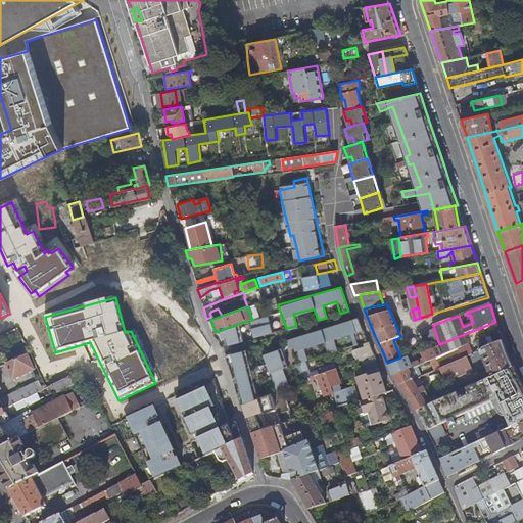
[(266,316),(247,322),(253,339),(272,332),(266,316)]
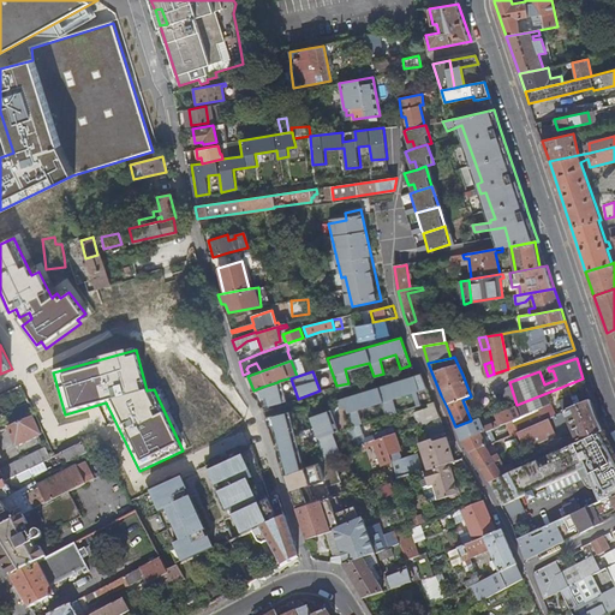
[(344,400),(354,429),(419,406),(417,392),(427,387),(421,374),(344,400)]
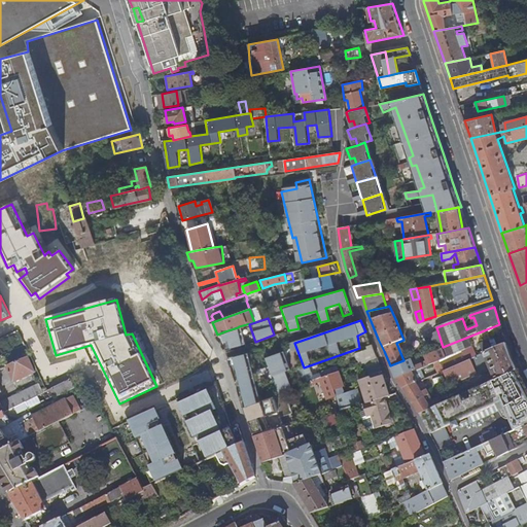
[(499,324),(443,347),(447,358),(445,359),(441,361),(441,362),(445,373),(468,362),(468,361),(484,354),(506,345),(499,324)]
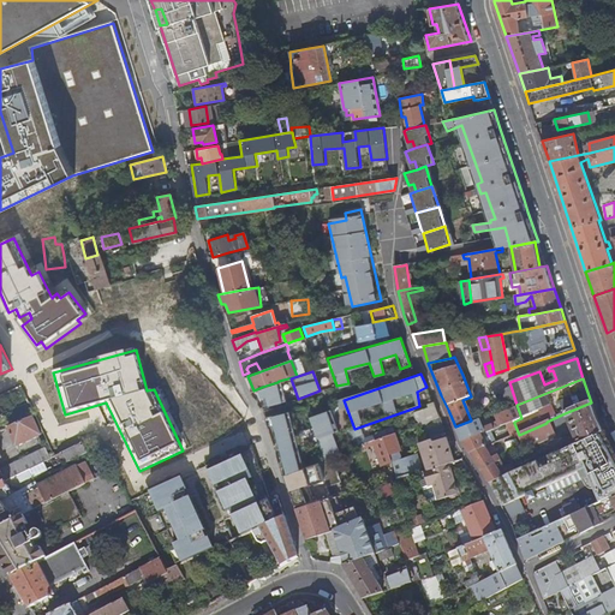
[(278,382),(250,392),(261,410),(285,400),(278,382)]
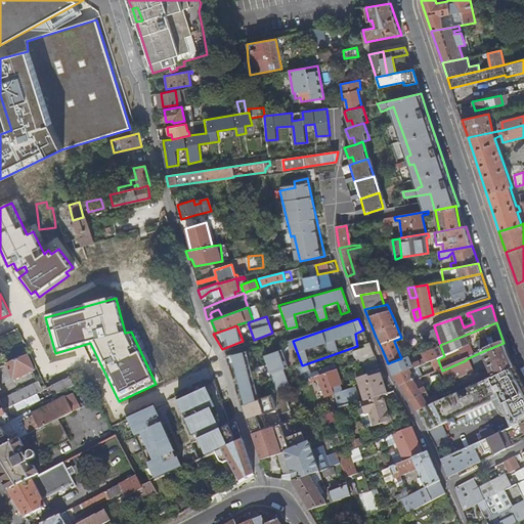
[(353,351),(357,362),(363,360),(375,356),(369,342),(364,344),(365,346),(353,351)]
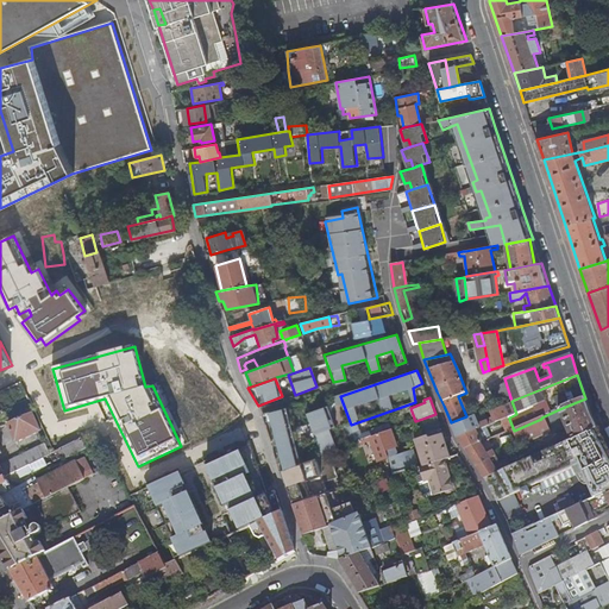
[(591,415),(585,399),(559,409),(572,440),(598,428),(591,415)]
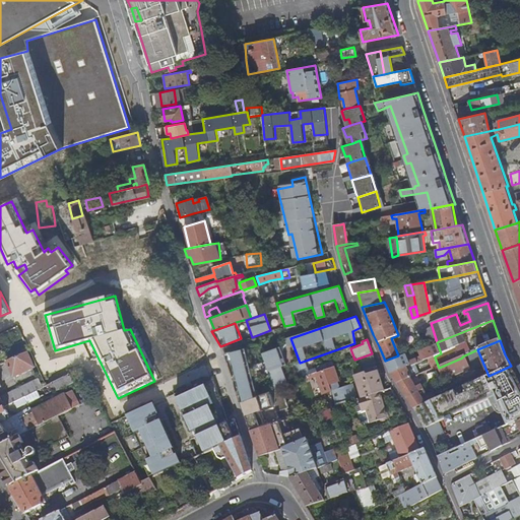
[(278,346),(264,351),(275,387),(284,384),(279,367),(284,365),(278,346)]
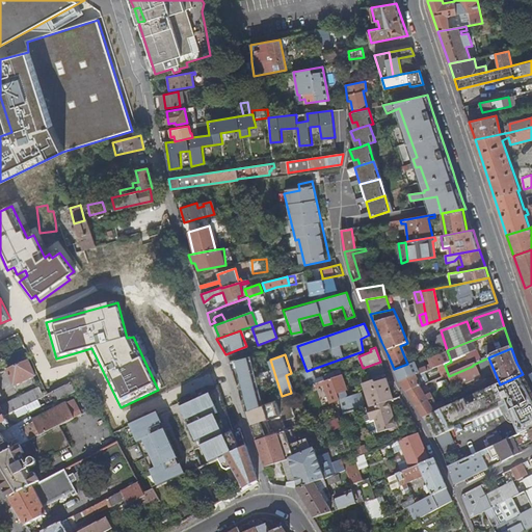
[(426,369),(428,372),(445,366),(445,365),(449,363),(446,354),(428,362),(431,367),(426,369)]
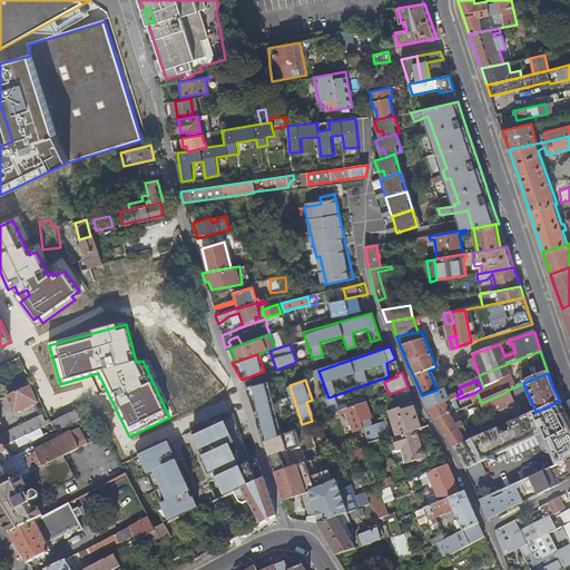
[(266,382),(246,390),(252,409),(262,439),(283,432),(266,382)]
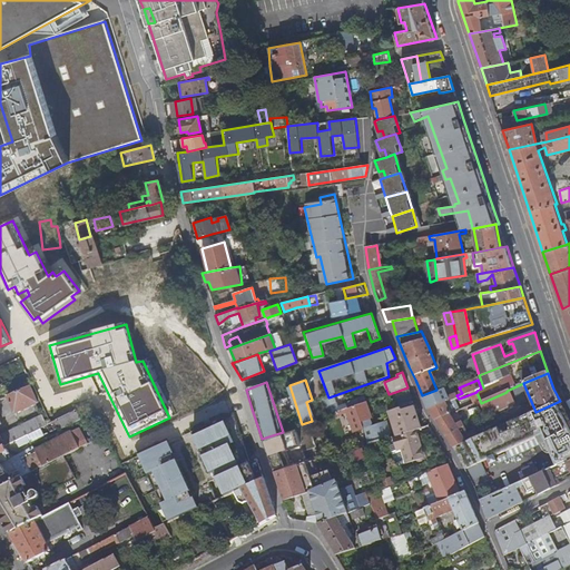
[(38,404),(30,387),(7,397),(15,415),(38,404)]
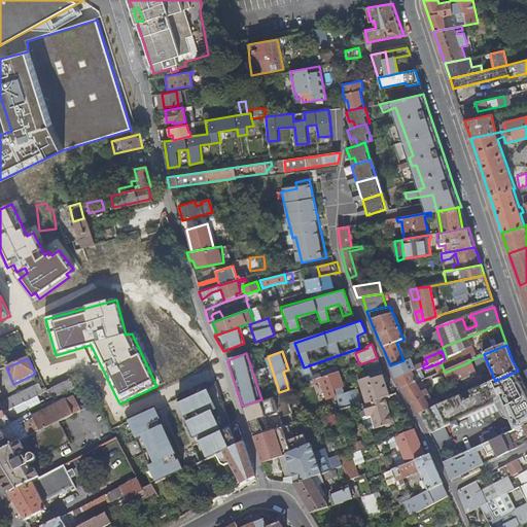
[(366,364),(367,369),(370,373),(379,369),(376,360),(366,364)]
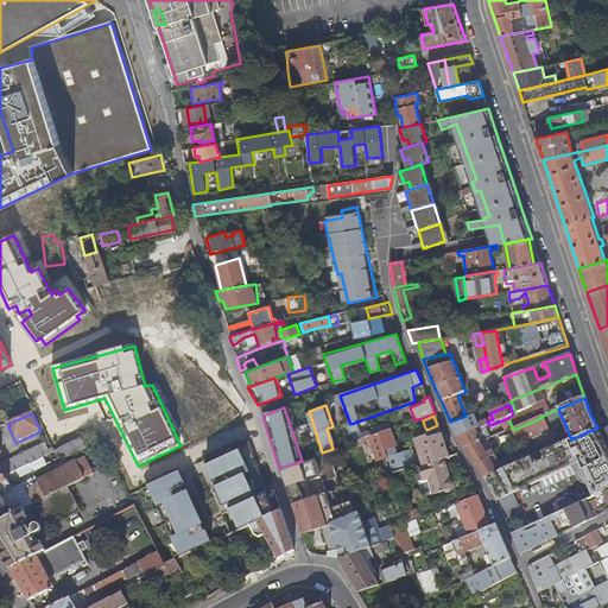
[(473,416),(451,425),(457,439),(475,431),(489,425),(487,422),(487,420),(477,424),(473,416)]
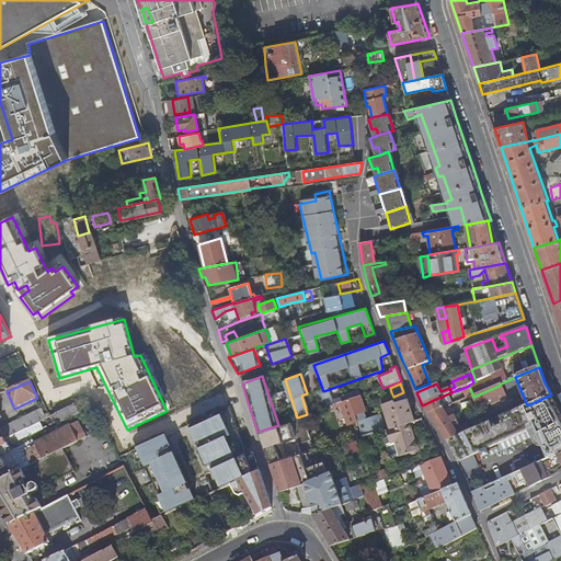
[(501,385),(499,386),(473,397),(472,397),(479,410),(507,398),(501,385)]
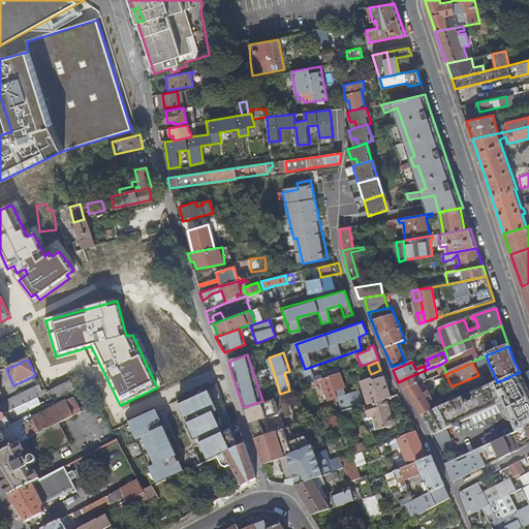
[(300,371),(305,385),(309,384),(320,380),(333,375),(332,372),(329,373),(329,371),(313,377),(309,368),(300,371)]
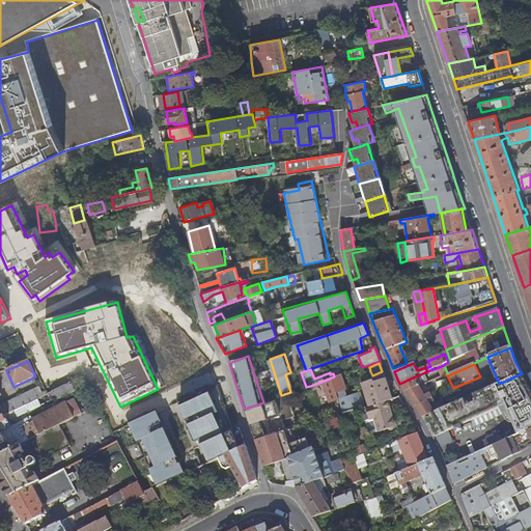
[(444,408),(422,418),(434,439),(505,407),(512,424),(516,422),(515,420),(530,413),(530,392),(522,373),(499,384),(444,408)]
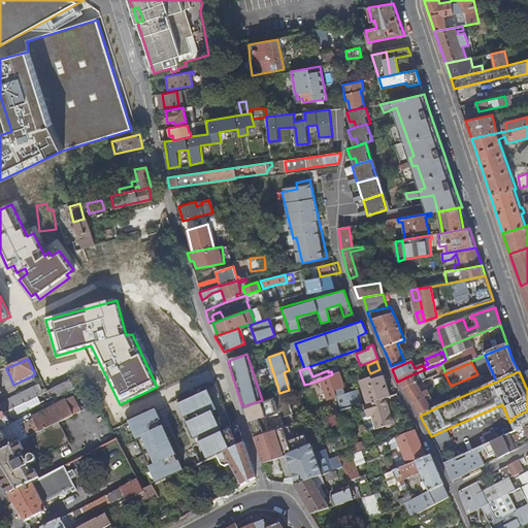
[(320,380),(321,383),(328,402),(339,399),(343,411),(363,406),(359,392),(344,396),(341,390),(344,388),(338,372),(332,374),(320,380)]
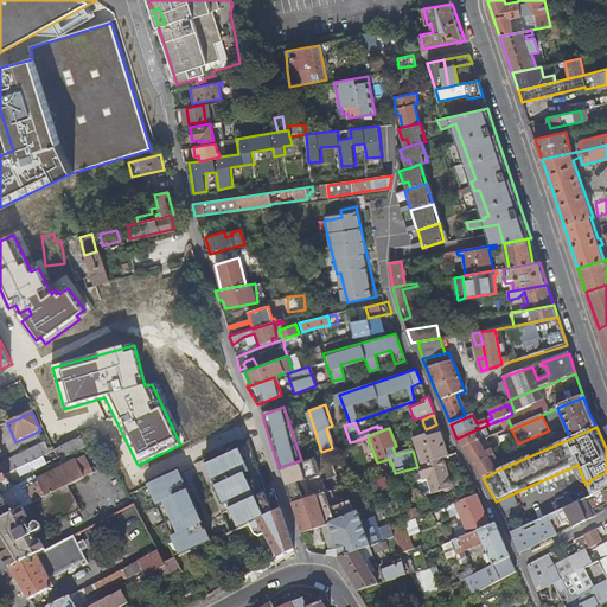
[(474,430),(457,439),(464,449),(479,442),(480,442),(474,430)]
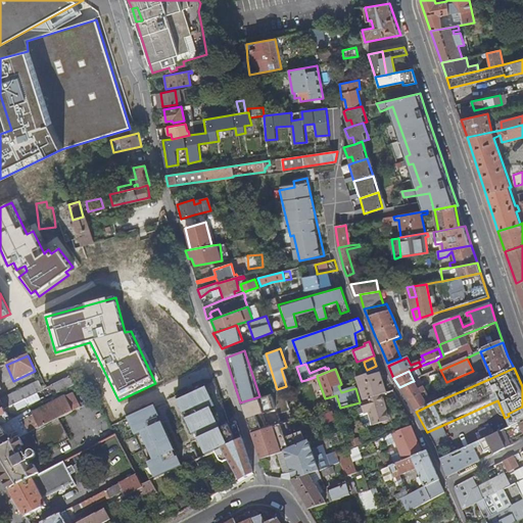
[(355,379),(364,401),(381,395),(386,394),(380,375),(369,378),(368,376),(355,379)]
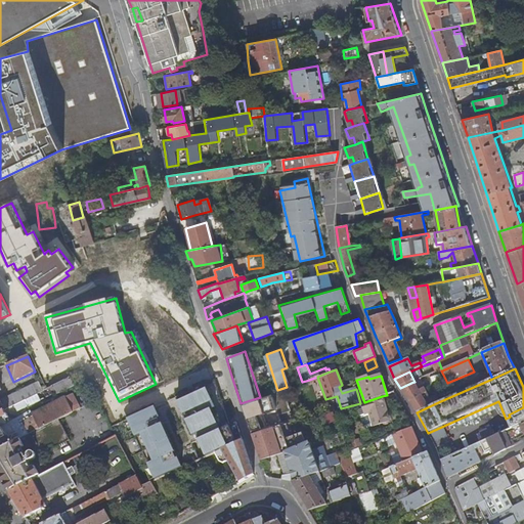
[(75,386),(71,378),(51,388),(55,394),(57,394),(75,386)]
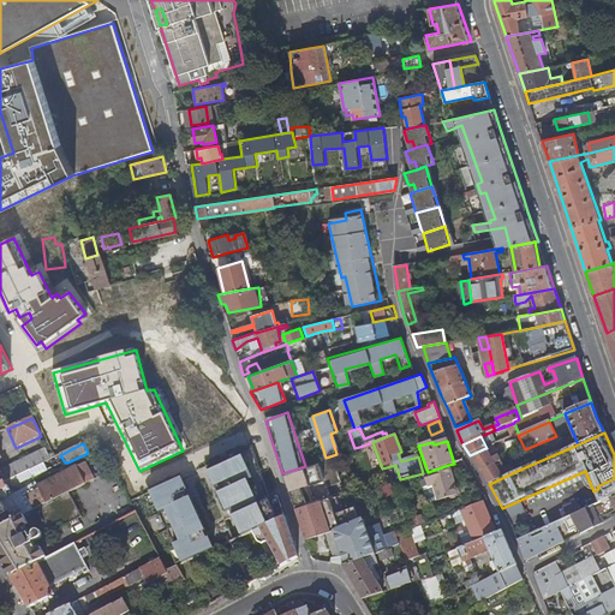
[(485,448),(470,455),(489,484),(514,472),(513,467),(509,469),(508,467),(499,471),(495,465),(501,463),(497,457),(491,459),(485,448)]
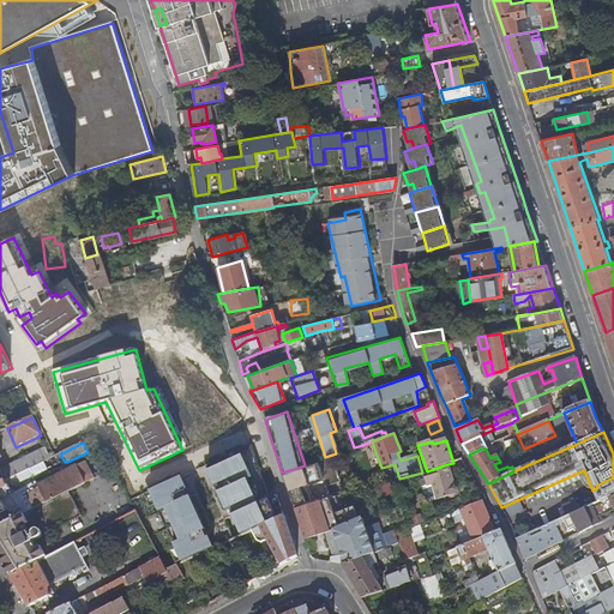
[(0,453),(0,483),(5,482),(17,475),(30,469),(43,463),(50,459),(46,450),(0,471),(0,459),(2,458),(0,453)]
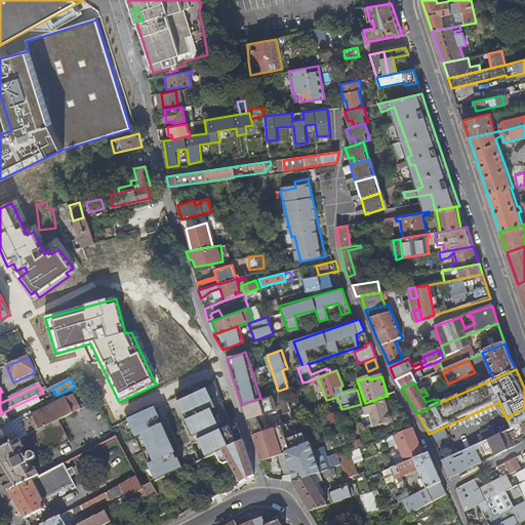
[(205,386),(176,399),(184,415),(197,409),(199,415),(187,421),(194,436),(210,429),(213,434),(191,444),(199,460),(215,453),(243,441),(237,423),(225,429),(205,386)]
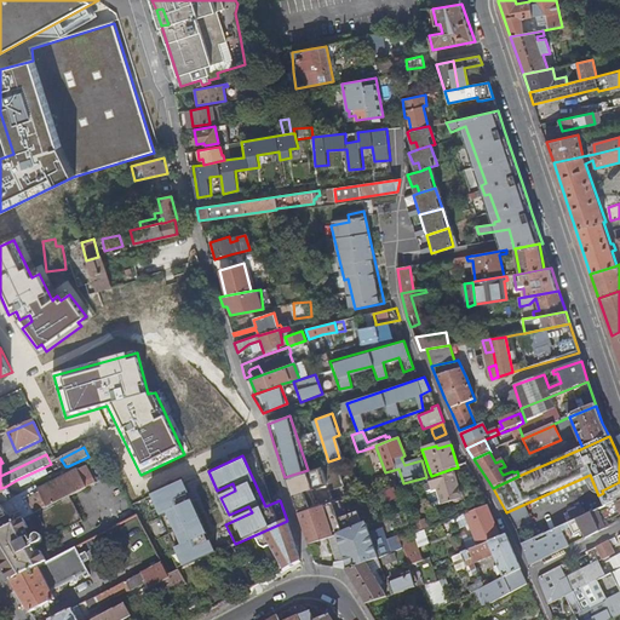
[(65,466),(61,459),(57,460),(55,461),(51,464),(44,468),(47,475),(65,466)]
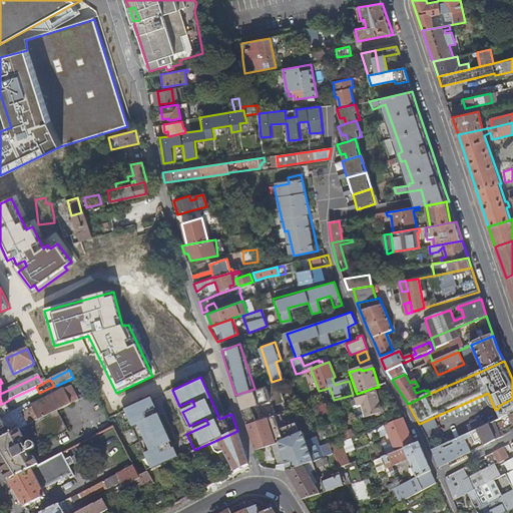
[(272,383),(266,385),(271,400),(277,398),(272,383)]
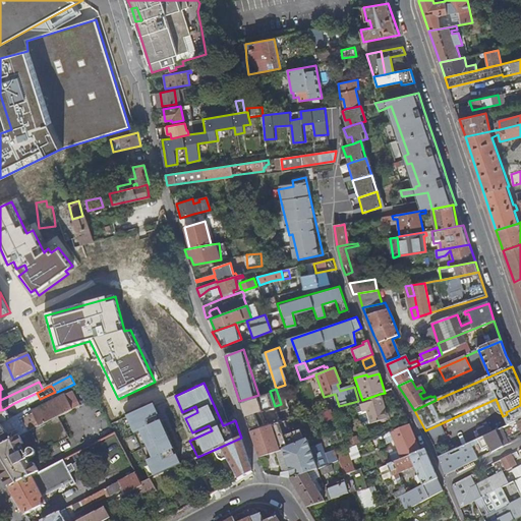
[(4,409),(0,410),(0,446),(40,426),(40,427),(59,417),(79,407),(72,393),(33,413),(31,410),(10,419),(7,413),(6,413),(4,409)]
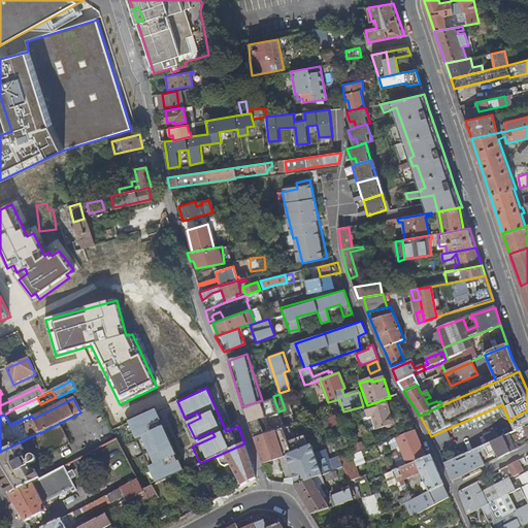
[(367,405),(363,406),(366,418),(371,416),(376,430),(392,425),(387,409),(388,409),(385,399),(367,405)]
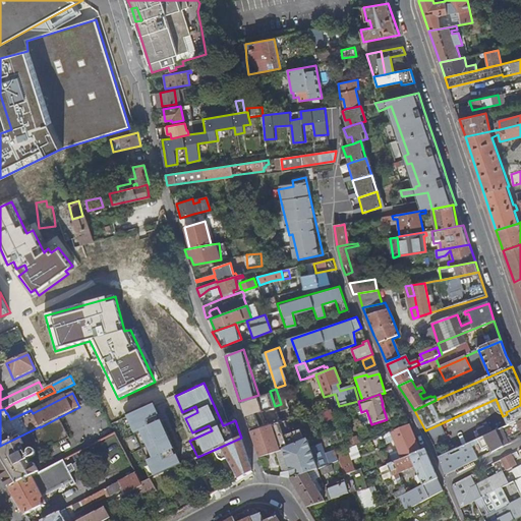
[(25,398),(14,403),(17,410),(29,404),(25,398)]
